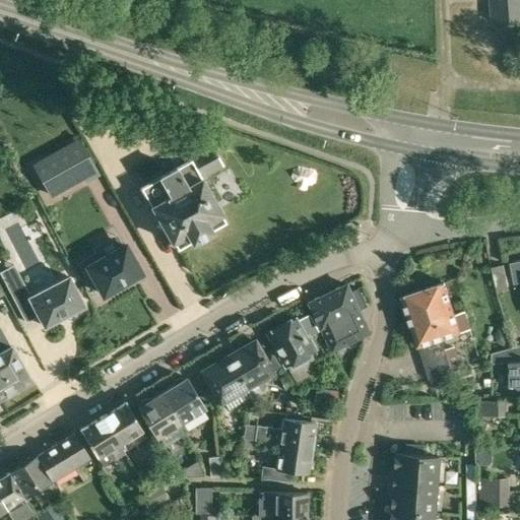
[(519,0),(490,0),(492,21),(519,19),(519,0)]
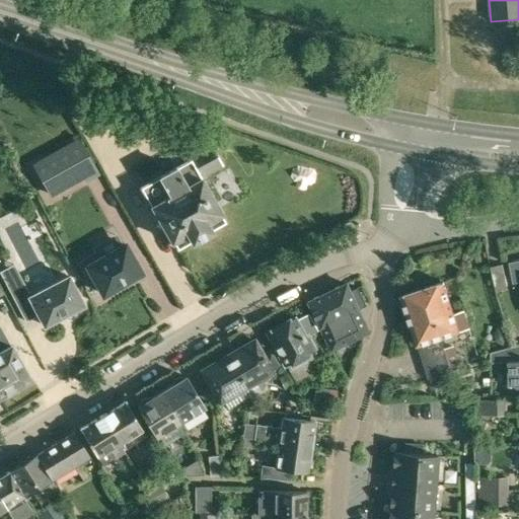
[(78,137),(74,140),(32,164),(51,197),(96,170),(78,137)]
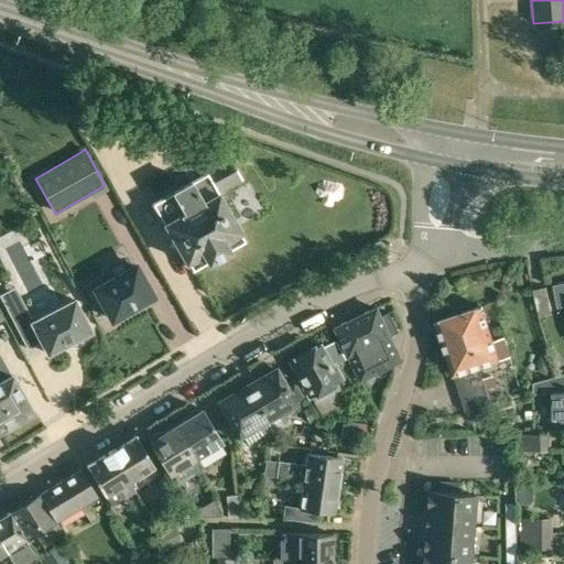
[(218,193),(241,180),(228,156),(205,170),(207,173),(153,204),(192,272),(246,240),(218,193)]
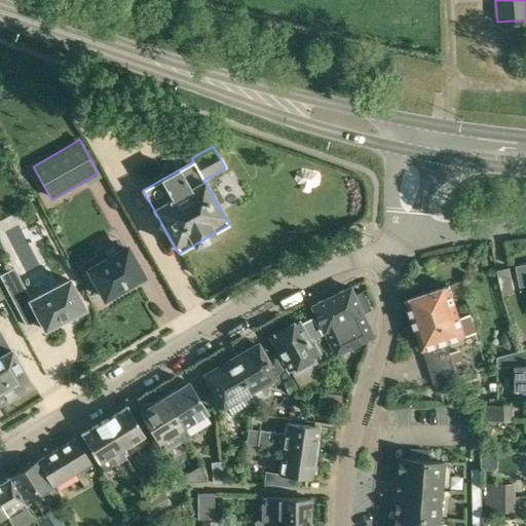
[(79,265),(92,290),(98,287),(104,297),(105,297),(105,296),(118,289),(119,289),(119,288),(126,285),(127,284),(141,276),(142,275),(125,247),(124,248),(101,261),(98,255),(96,256),(79,265)]
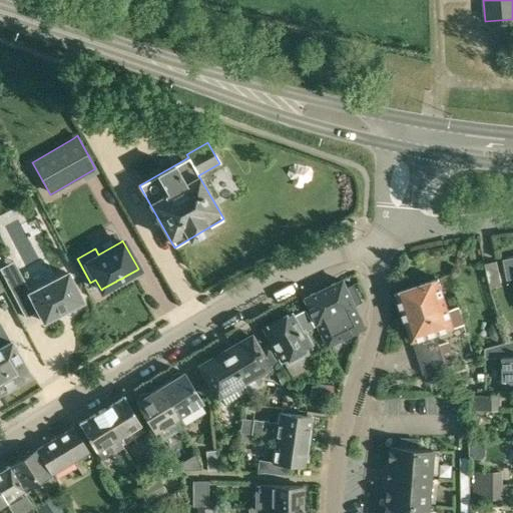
[(507,280),(512,279),(512,257),(503,260),(507,280)]
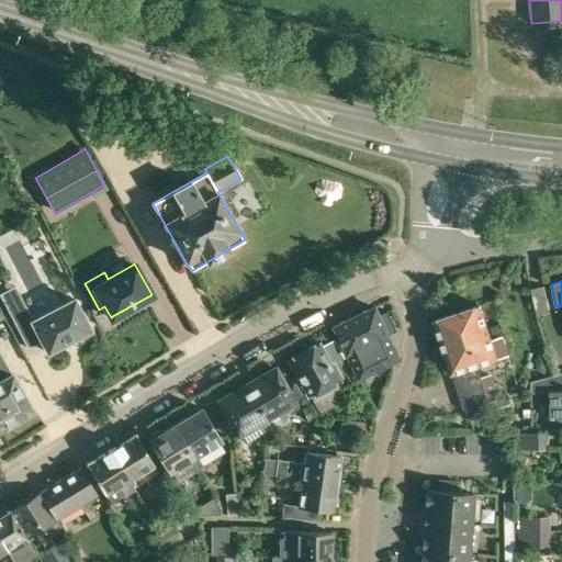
[(536,312),(549,308),(543,285),(530,288),(536,312)]
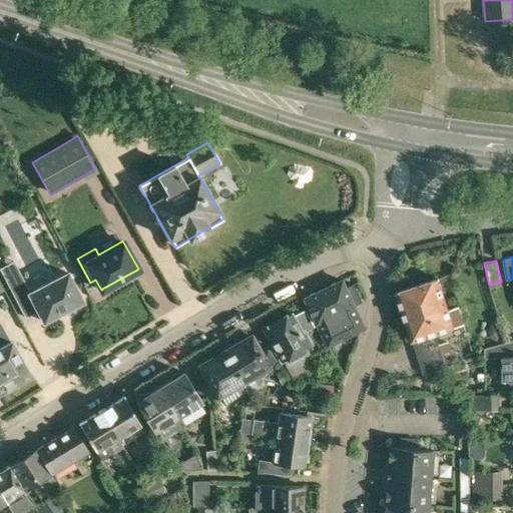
[(23,281),(9,288),(23,316),(35,309),(41,320),(80,300),(65,271),(28,291),(23,281)]
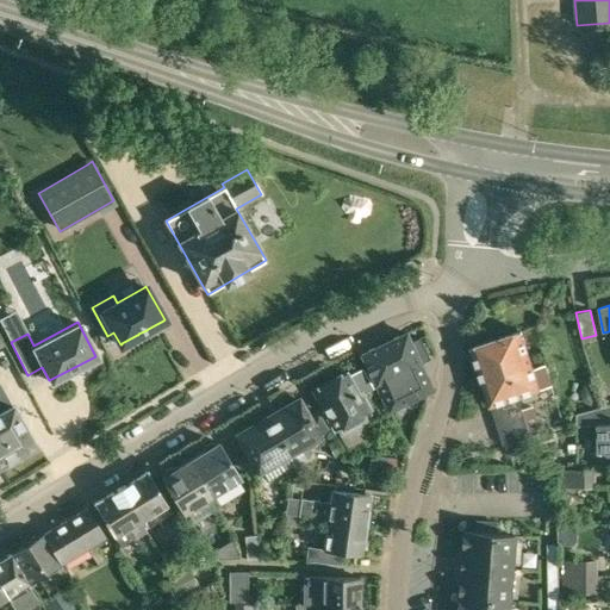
[(521,332),(472,348),(504,444),(530,436),(517,396),(540,388),(552,385),(546,363),(533,368),(521,332)]
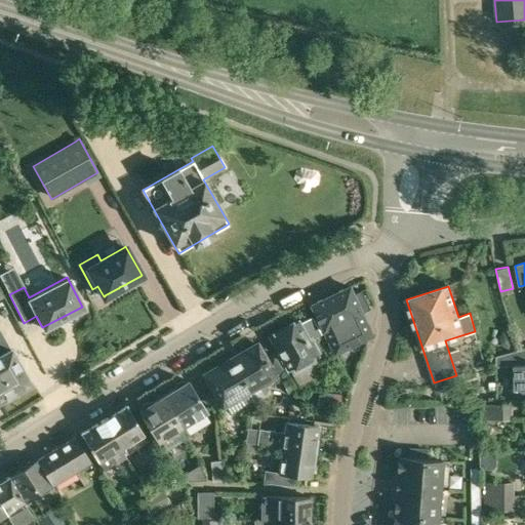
[(317,314),(323,328),(361,312),(358,305),(366,300),(361,289),(352,293),(349,287),(312,305),(317,314)]
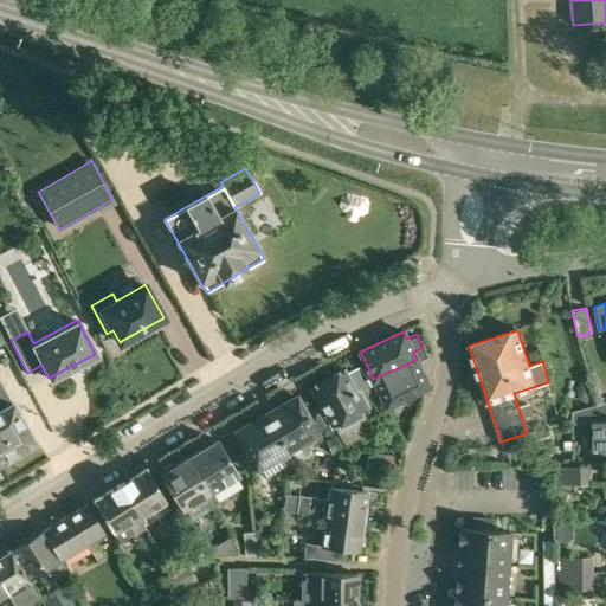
[(427,358),(423,347),(413,352),(417,360),(373,379),(378,388),(386,406),(426,387),(427,384),(417,363),(427,358)]
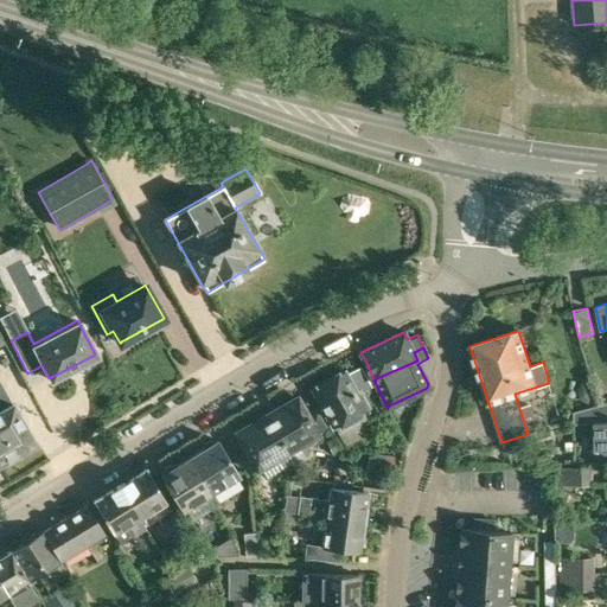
[(331,429),(336,427),(338,433),(340,432),(347,445),(359,436),(357,433),(369,426),(364,419),(365,419),(362,411),(371,407),(364,395),(362,391),(371,385),(360,366),(347,372),(345,368),(308,389),(331,429)]
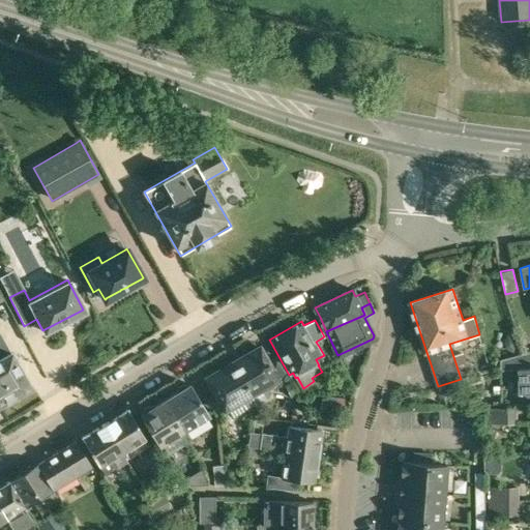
[(508,335),(504,343),(506,349),(513,353),(520,342),(508,335)]
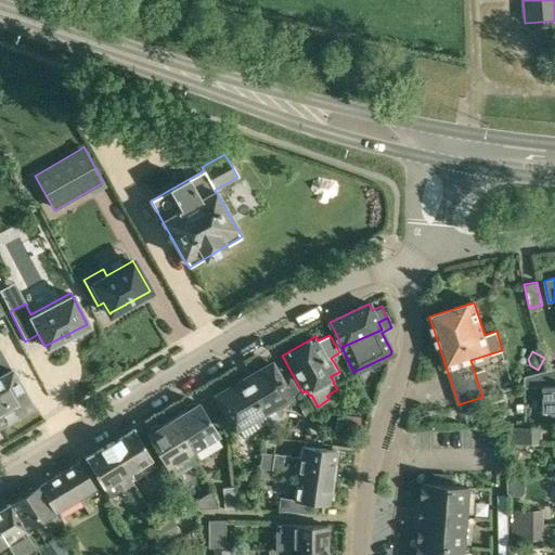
[(0,421),(30,404),(10,366),(9,368),(0,352),(0,421)]
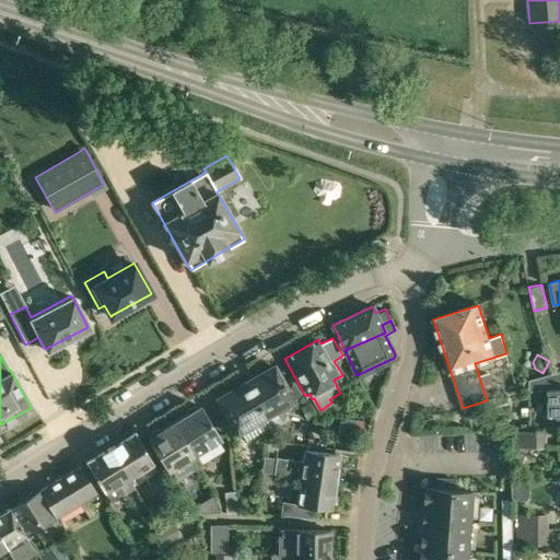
[(273,368),(246,383),(263,415),(295,396),(289,384),(284,386),(273,368)]
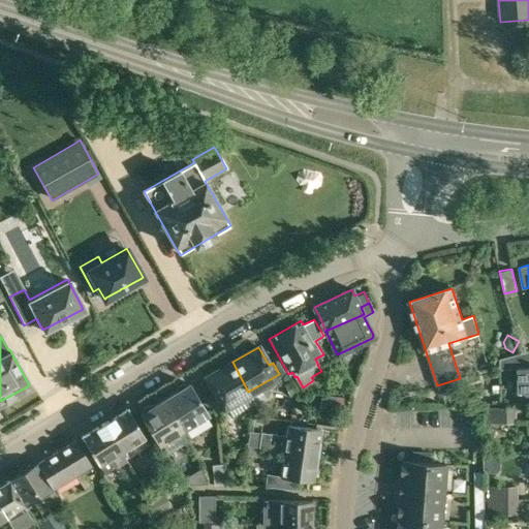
[(528,350),(499,359),(500,370),(518,369),(518,392),(528,391),(528,350)]
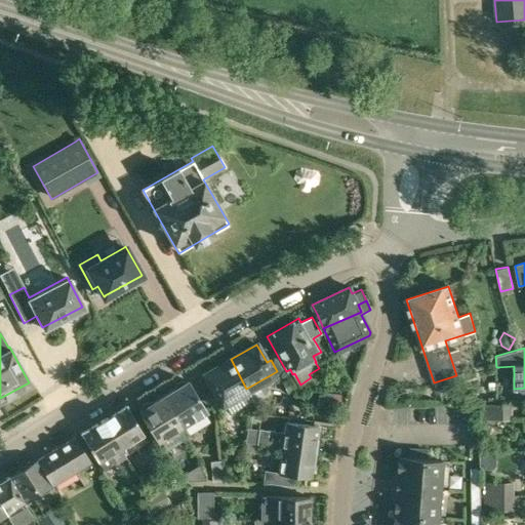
[(472,349),(457,354),(463,372),(479,367),(472,349)]
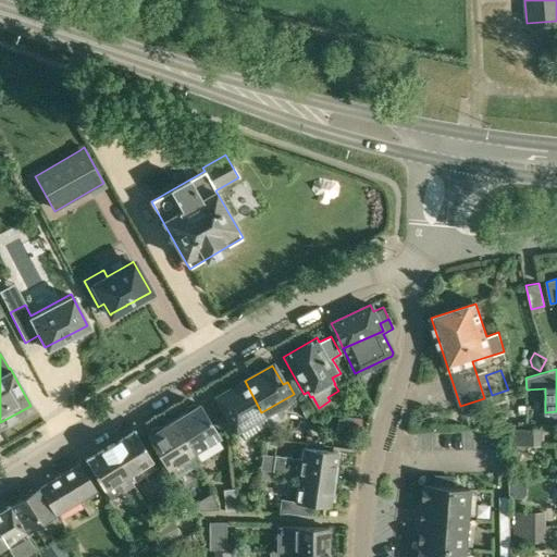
[(261,412),(245,381),(217,397),(227,417),(223,419),(230,431),(261,412)]
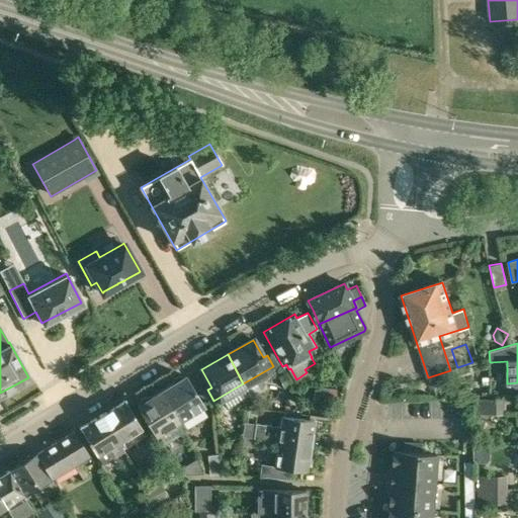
[(285,372),(278,376),(283,387),(291,383),(285,372)]
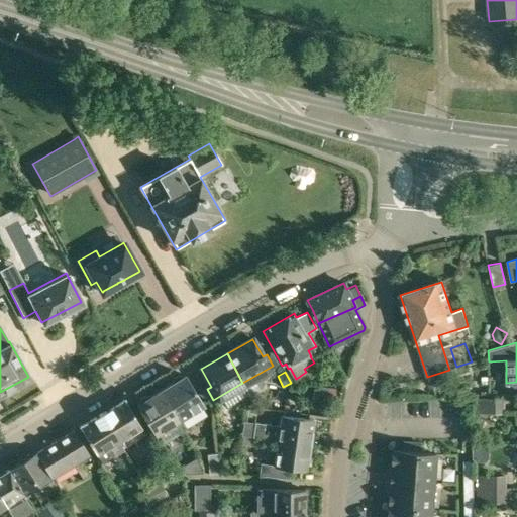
[(184,375),(163,388),(180,420),(203,406),(184,375)]
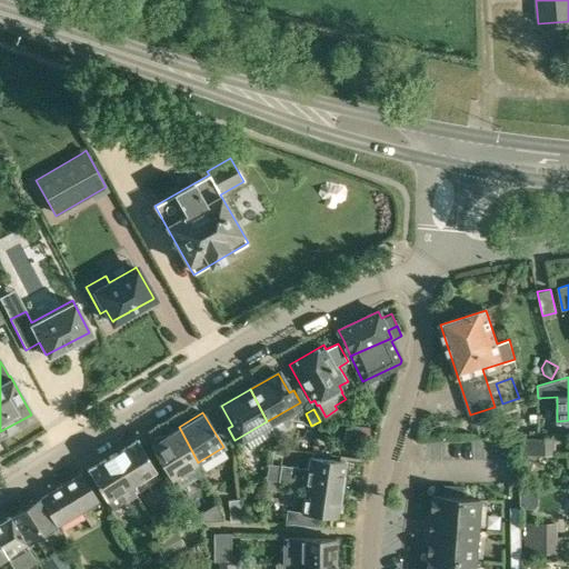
[(487,416),(479,418),(480,421),(483,432),(491,431),(487,416)]
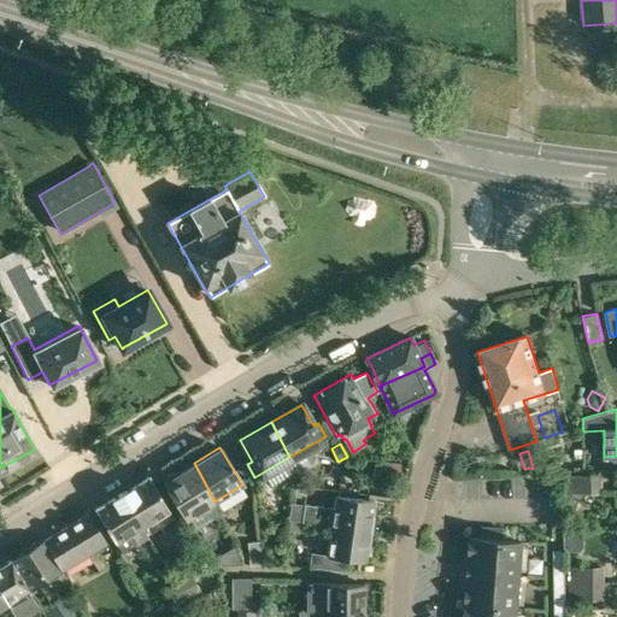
[(375,458),(371,479),(397,483),(400,463),(375,458)]
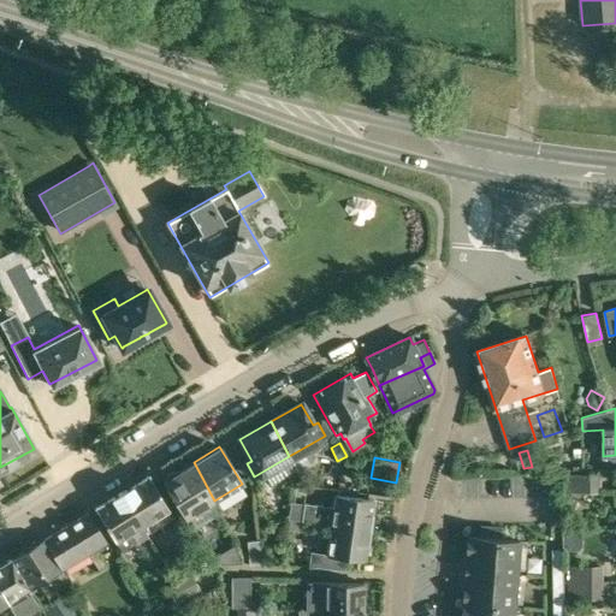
[(214,501),(194,462),(163,481),(185,519),(214,501)]
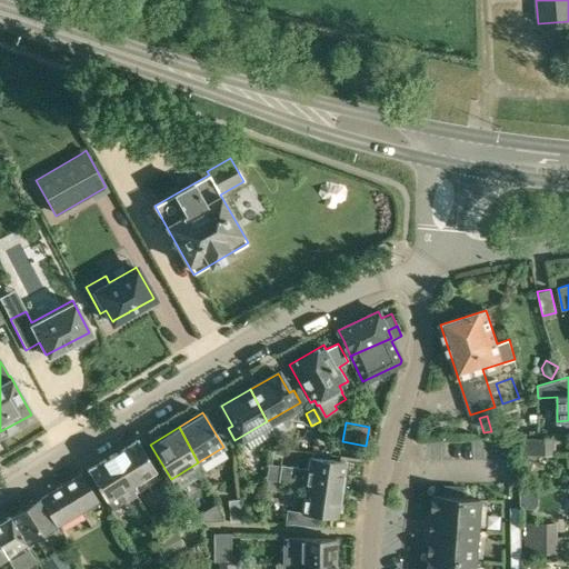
[(555,455),(555,438),(521,438),(521,456),(555,455)]
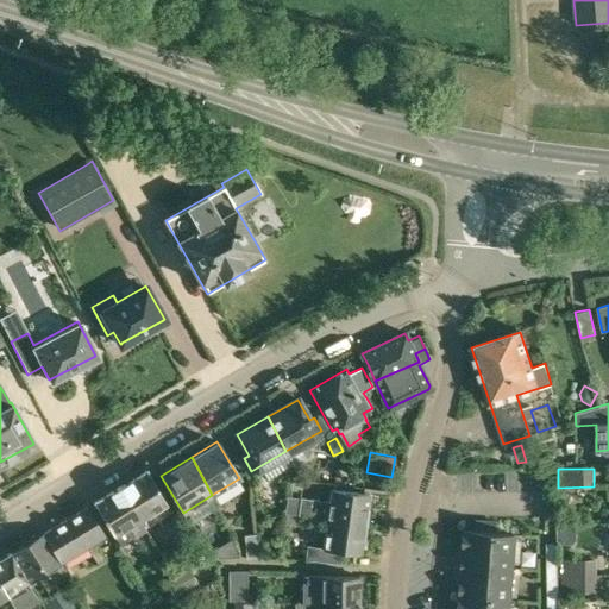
[(146,470),(120,487),(139,519),(167,502),(146,470)]
